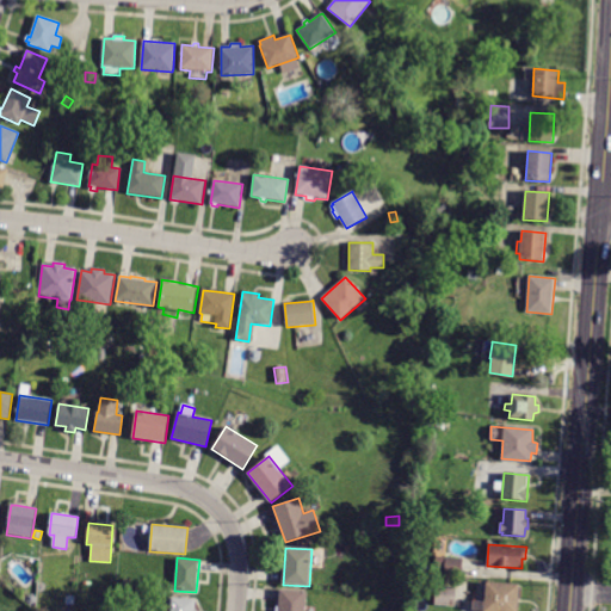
[(461,575),(444,574),(445,571),(436,571),(436,561),(444,561),(445,557),(462,559),(461,575)]
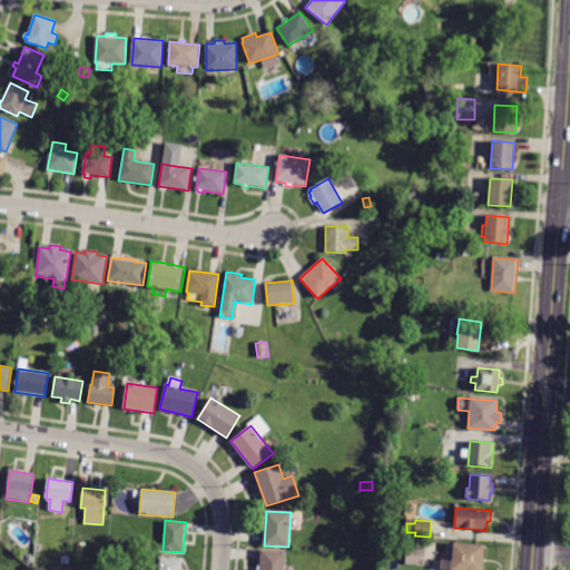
[(121,549),(114,549),(115,540),(123,541),(121,549)]
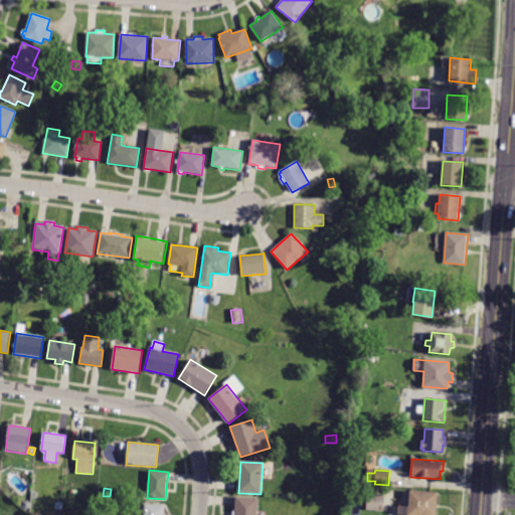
[(438,505),(437,514),(407,514),(409,491),(438,493),(438,505)]
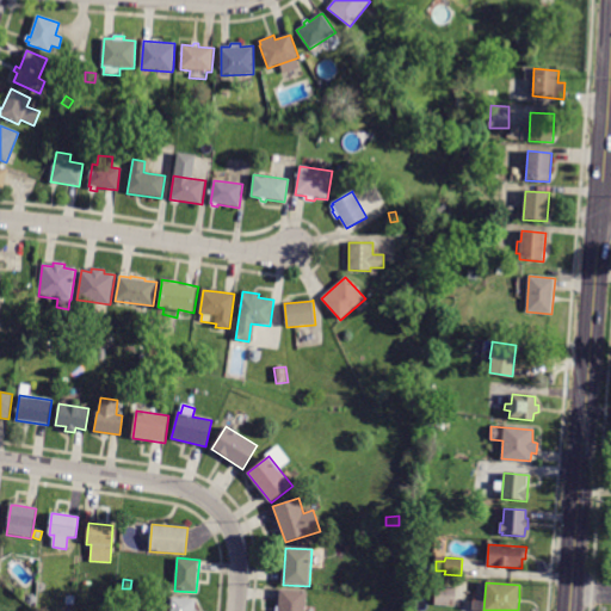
[(455,605),(434,604),(437,586),(456,587),(455,605)]
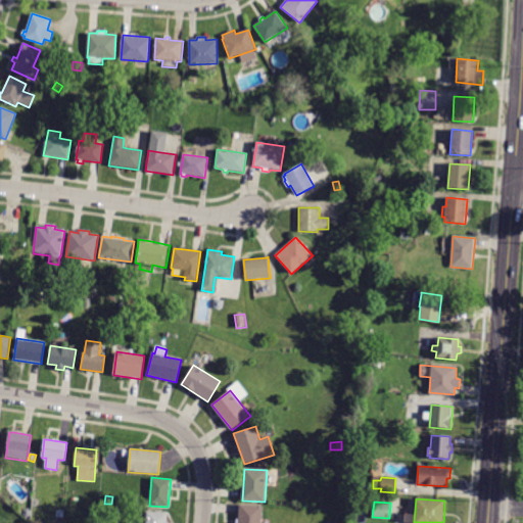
[(251,505),(263,506),(260,522),(238,522),(240,504),(251,505)]
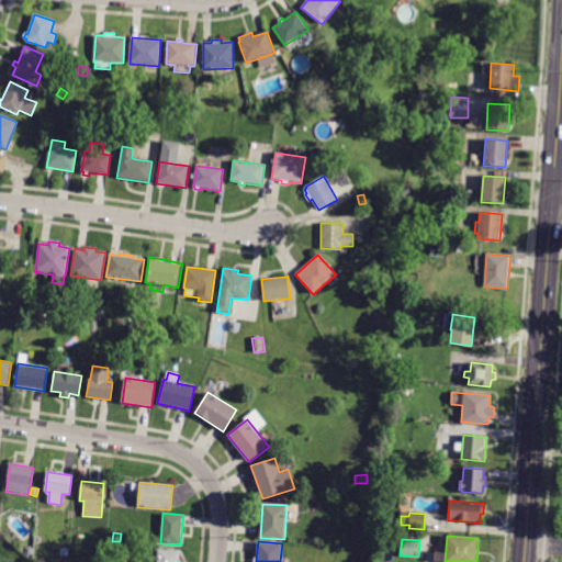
[(179,561),(157,561),(159,550),(180,551),(179,561)]
